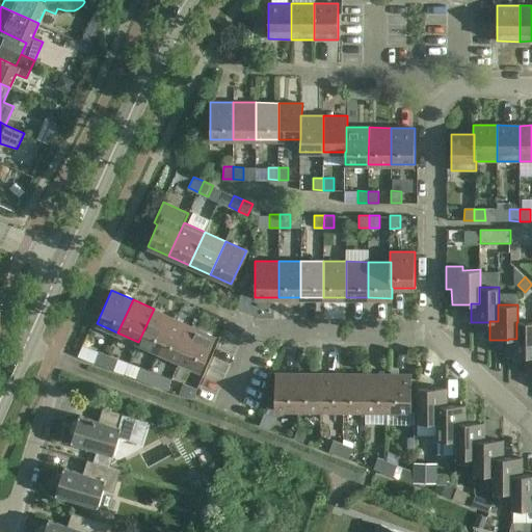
[(174,318),(154,309),(138,342),(159,351),(174,318)]
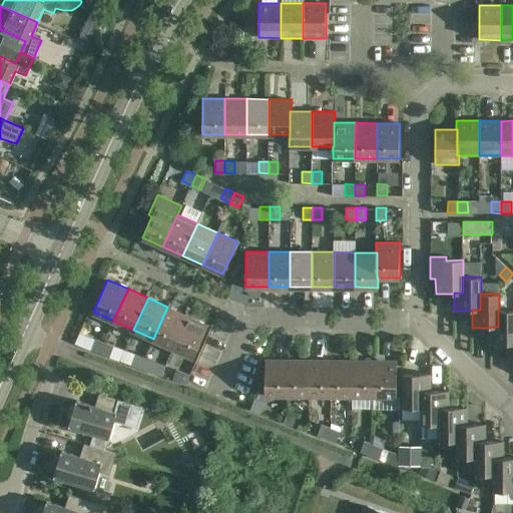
[(167,307),(153,339),(172,348),(187,316),(167,307)]
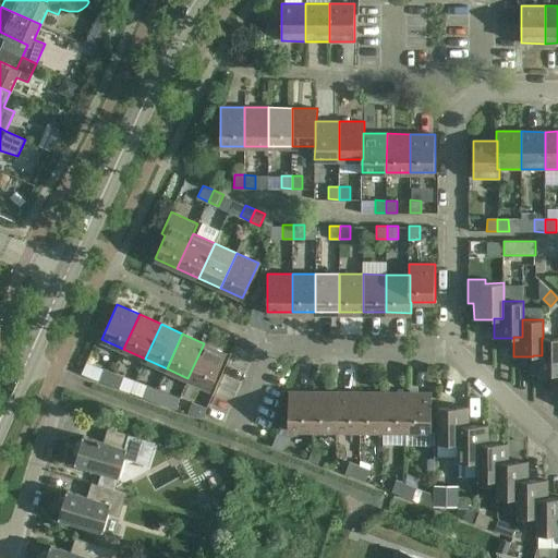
[(557,337),(543,338),(542,338),(542,355),(533,355),(533,356),(533,374),(553,374),(557,373),(557,337)]
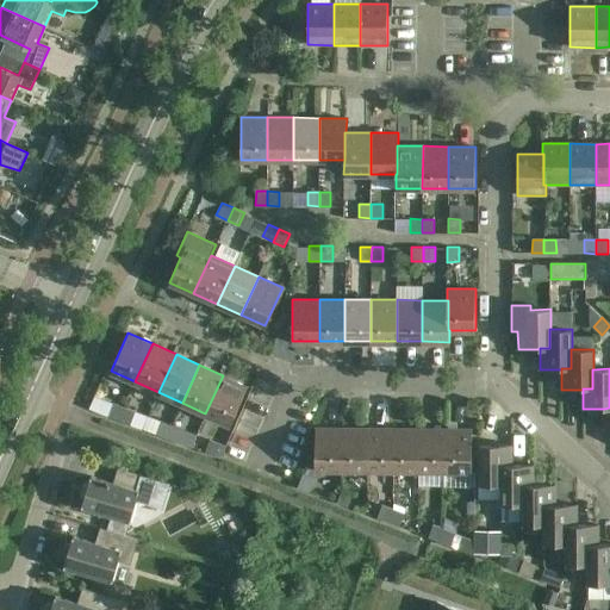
[(248,386),(223,375),(205,414),(230,425),(248,386)]
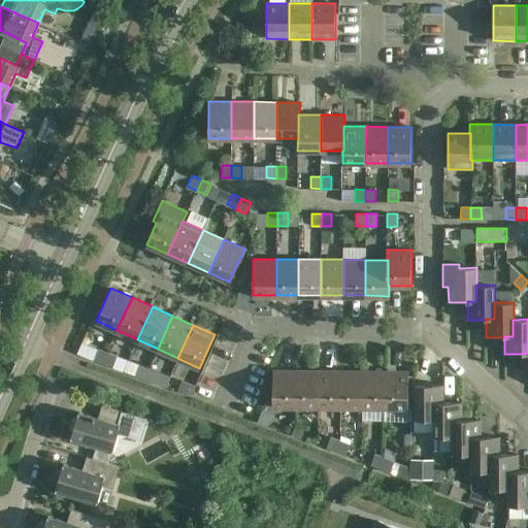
[(103,363),(107,352),(98,348),(94,359),(103,363)]
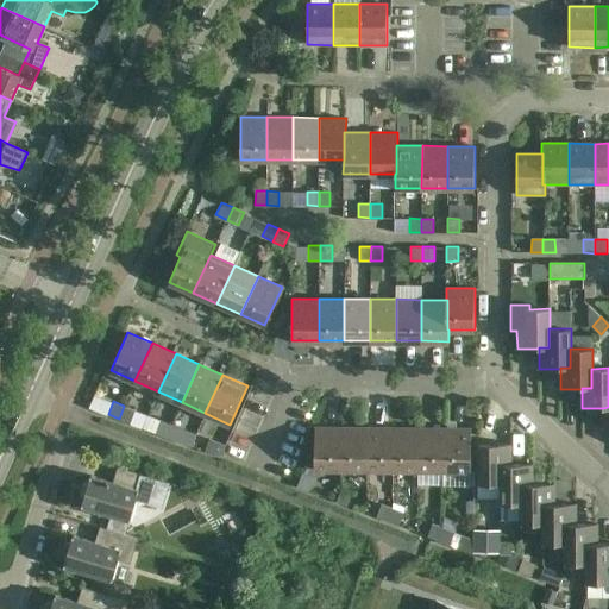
[(136,410),(124,406),(119,419),(131,424),(136,410)]
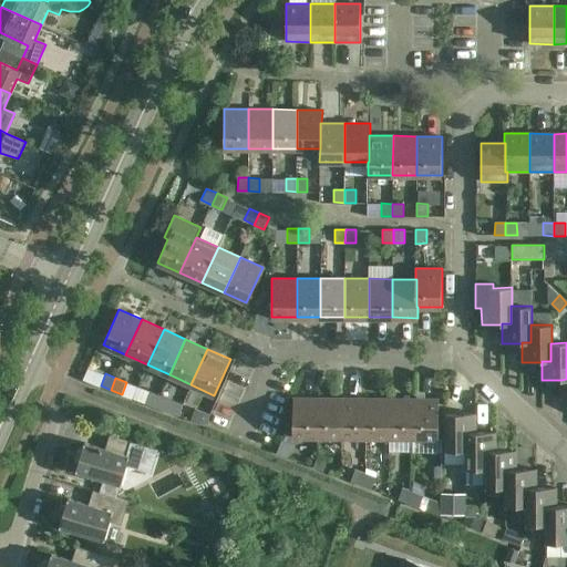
[(155,406),(161,394),(151,390),(145,403),(155,406)]
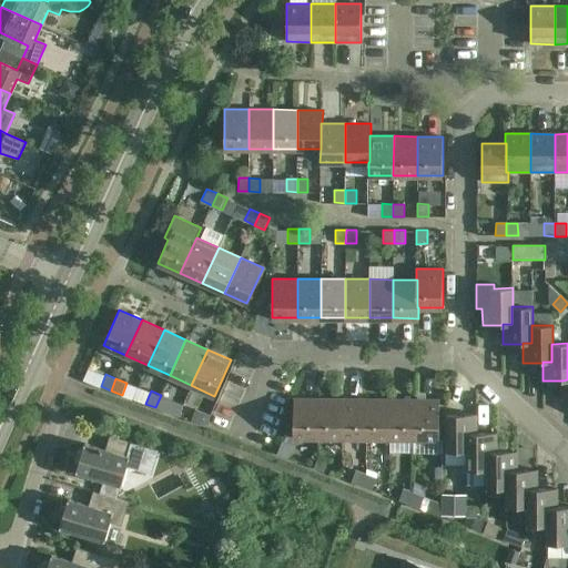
[(171,398),(161,395),(155,407),(166,412),(171,398)]
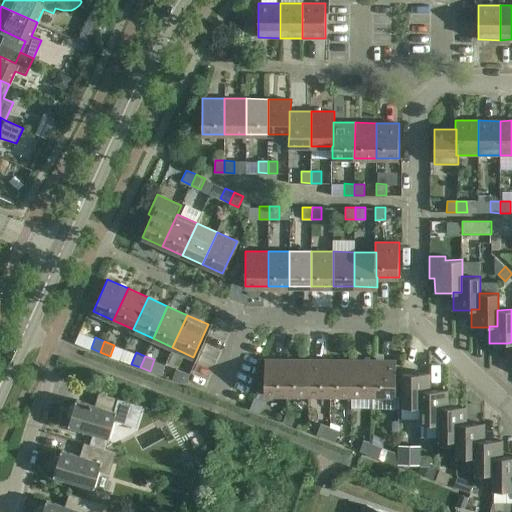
[(264,394),(286,394),(287,359),(264,358),(264,394)]
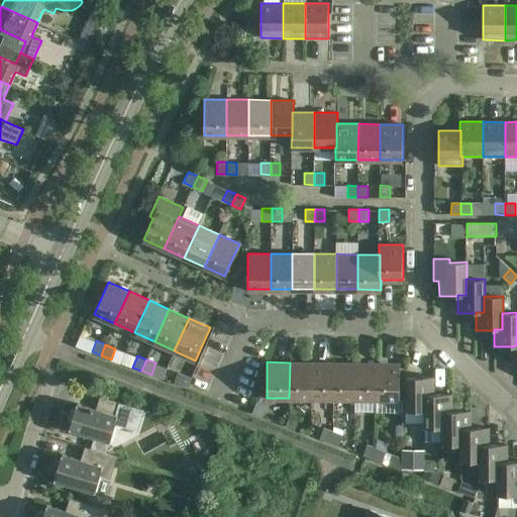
[(290,363),(289,398),(311,398),(311,363),(290,363)]
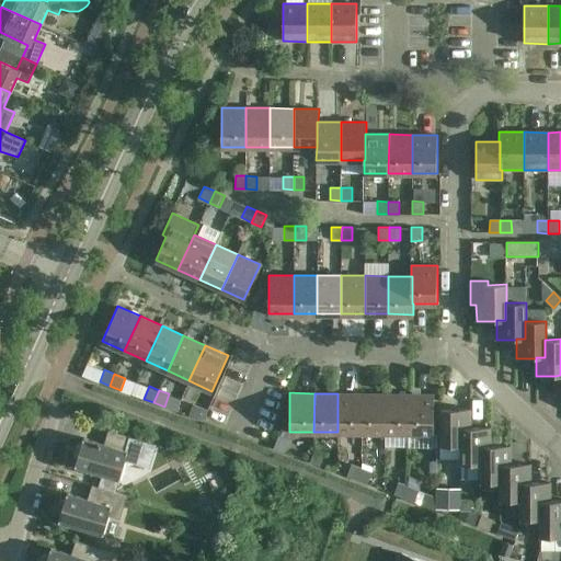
[(338,393),(338,432),(362,432),(362,393),(338,393)]
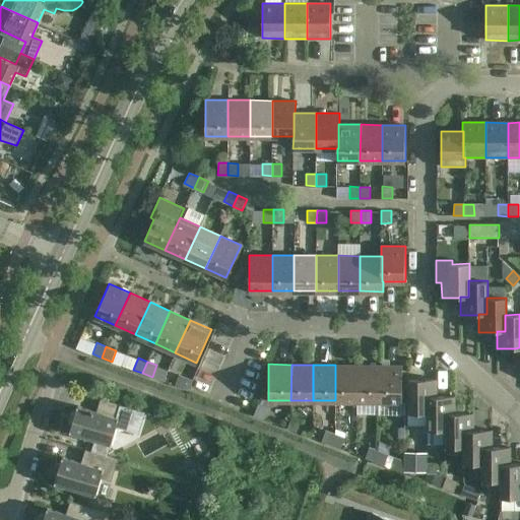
[(335,365),(335,400),(358,400),(358,365),(335,365)]
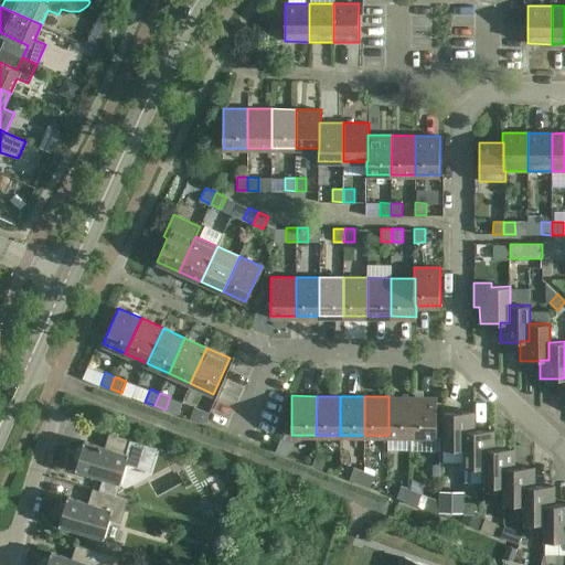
[(388,396),(388,435),(413,436),(413,396),(388,396)]
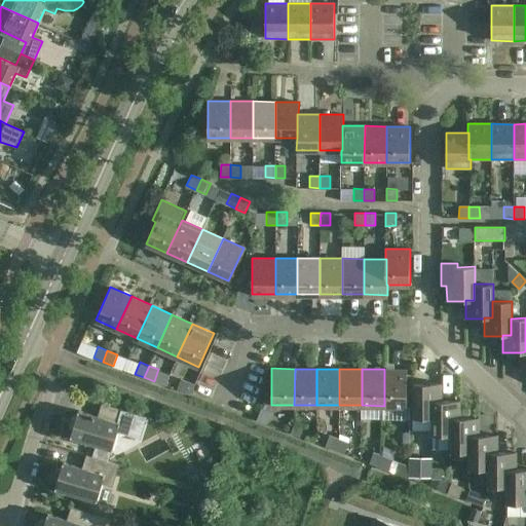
[(407,369),(384,369),(384,406),(407,406),(407,369)]
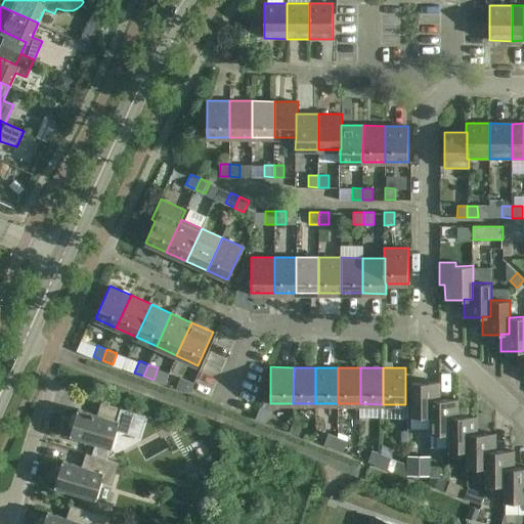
[(189,381),(179,377),(176,388),(185,391),(189,381)]
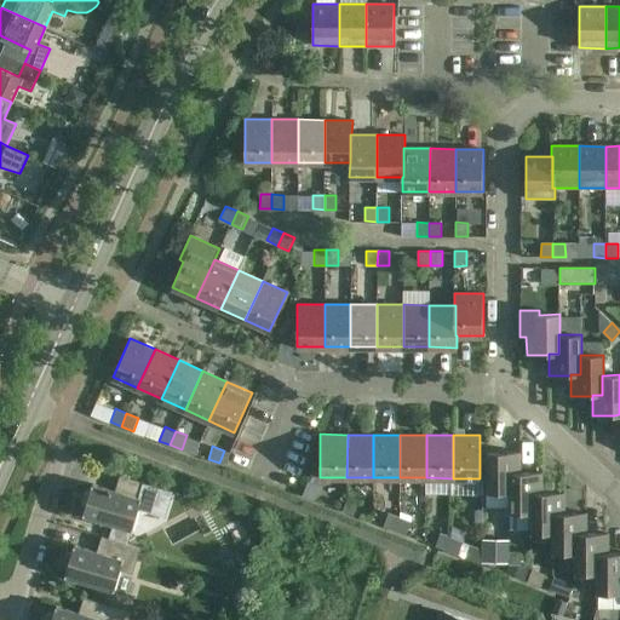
[(521,474),(521,472),(521,452),(487,453),(488,493),(510,493),(510,474),(521,474)]
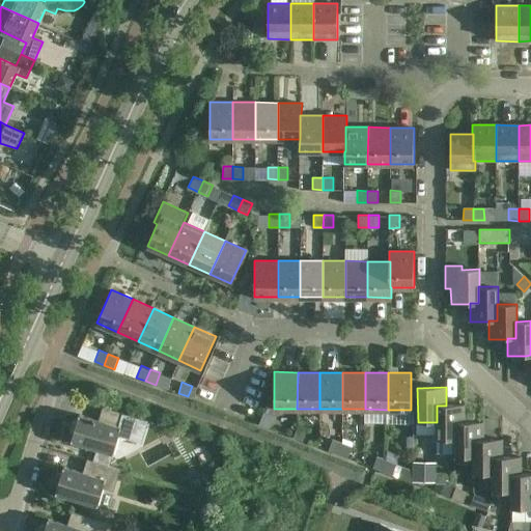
[(437,440),(455,440),(455,423),(465,423),(465,422),(465,404),(446,404),(446,406),(437,406),(437,422),(437,440)]
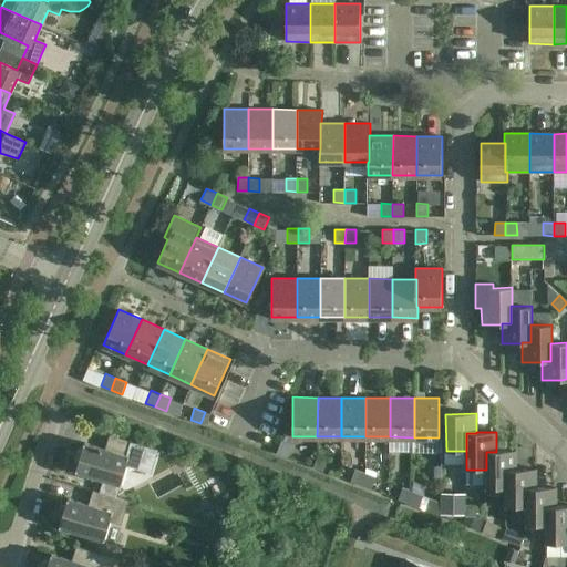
[(145,445),(116,436),(112,451),(84,442),(82,450),(80,450),(76,452),(74,459),(75,462),(78,463),(75,471),(121,484),(126,465),(137,470),(145,445)]
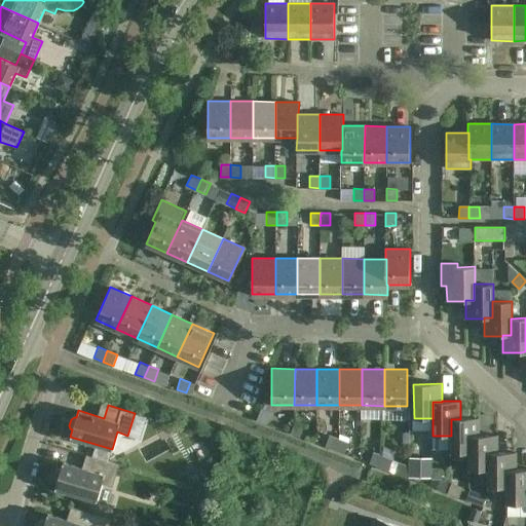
[(270,412),(261,408),(257,420),(266,423),(270,412)]
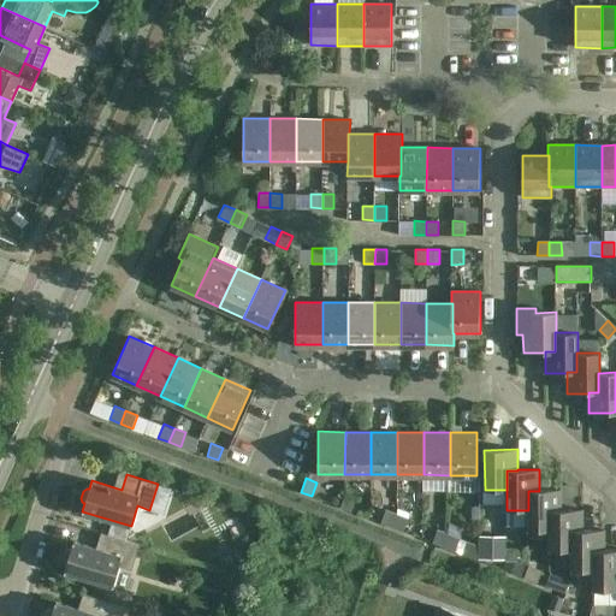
[(528,510),(528,529),(550,529),(550,510),(561,510),(561,490),(539,490),(539,491),(528,491),(528,510)]
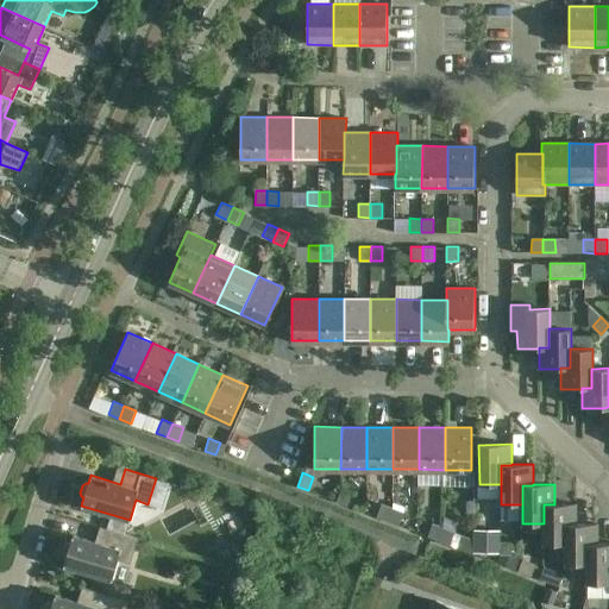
[(352,493),(340,488),(336,500),(347,504),(352,493)]
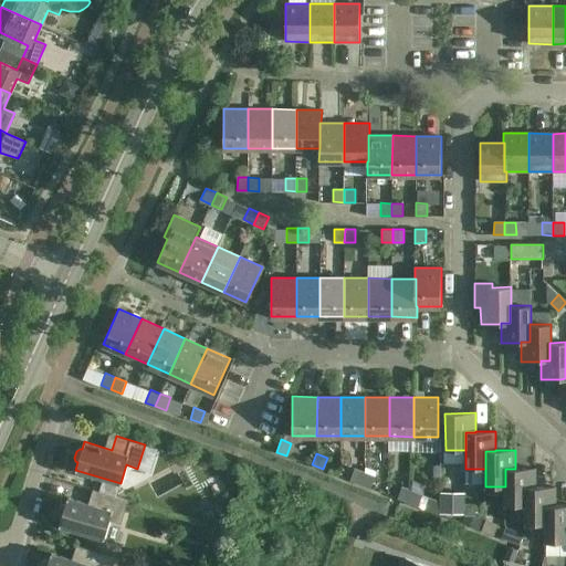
[(359,483),(364,471),(354,468),(349,479),(359,483)]
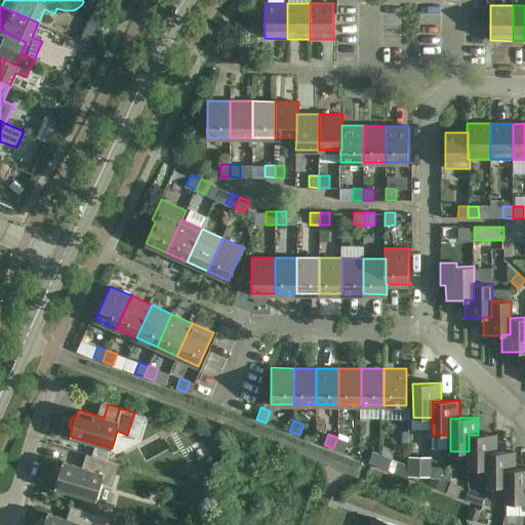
[(469,469),(487,469),(487,452),(496,452),(496,451),(496,435),(478,435),(469,435),(469,451),(469,469)]
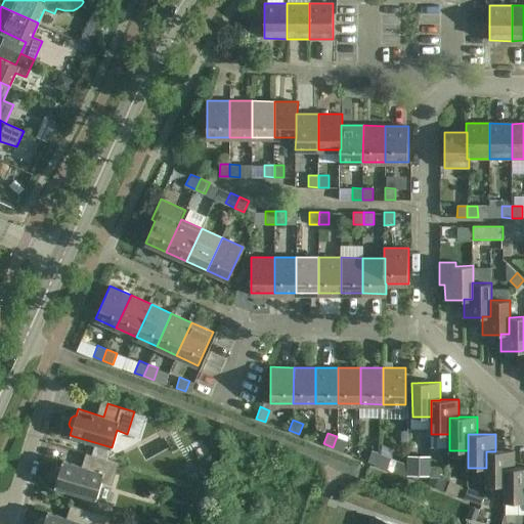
[(346,440),(337,436),(333,447),(342,450),(346,440)]
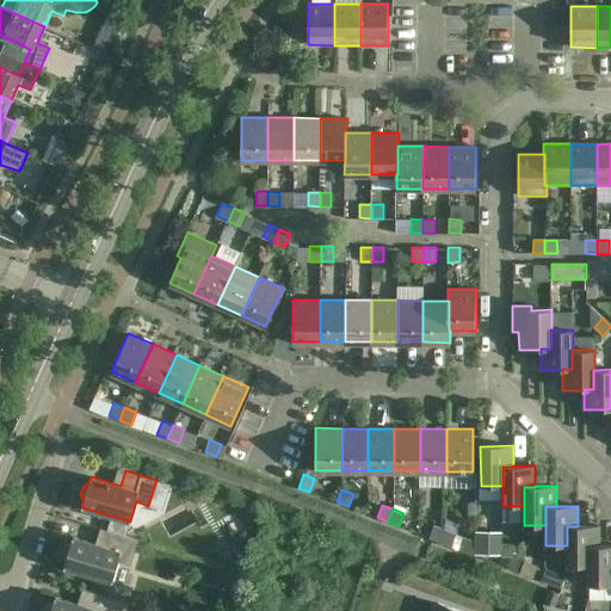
[(429,537),(439,541),(444,529),(433,524),(429,537)]
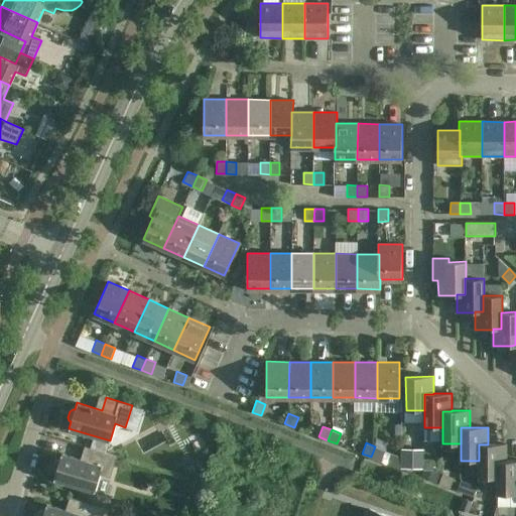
[(479,461),(479,478),(497,478),(498,478),(497,462),(506,462),(506,461),(506,443),(488,443),(488,444),(479,444),(479,461)]
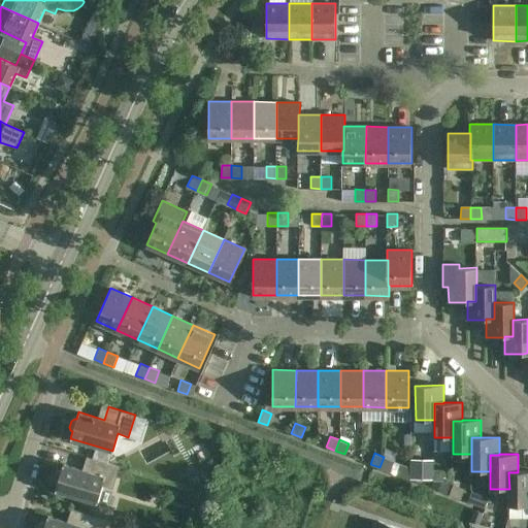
[(384,457),(380,467),(389,471),(393,460),(384,457)]
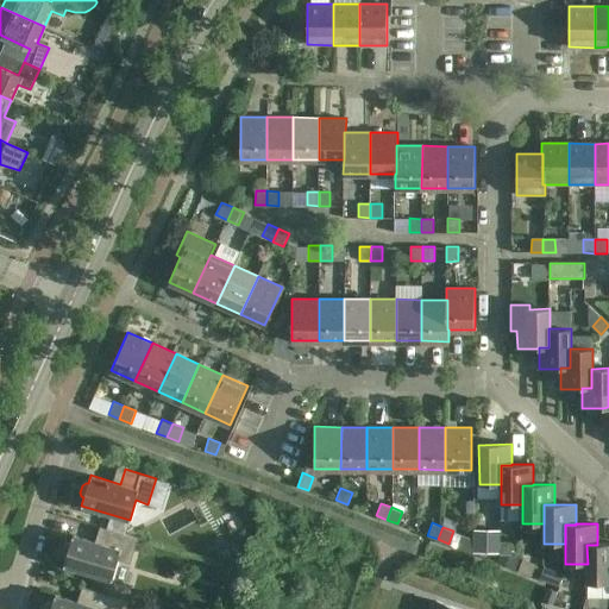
[(472,548),(496,550),(496,529),(472,528),(472,548)]
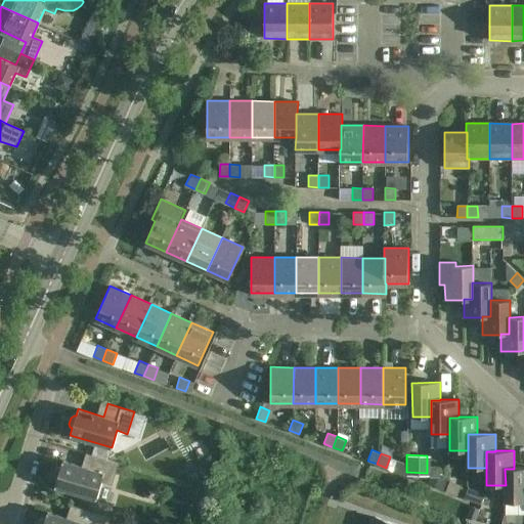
[(119,464),(92,455),(88,468),(62,461),(60,468),(58,467),(55,469),(53,476),(54,479),(56,479),(54,486),(96,499),(101,482),(112,485),(119,464)]
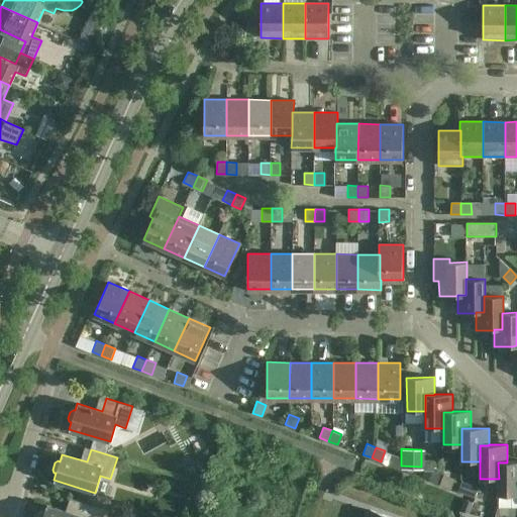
[(499,479),(498,479),(498,496),(498,508),(516,508),(516,460),(507,461),(507,462),(498,462),(499,479)]
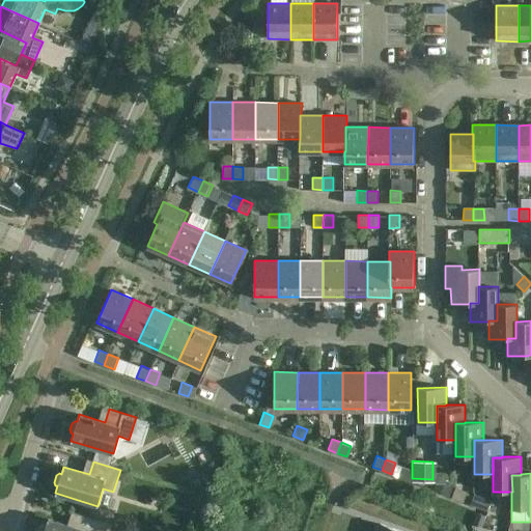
[(106,530),(109,523),(78,513),(74,526),(48,519),(46,526),(44,525),(40,527),(39,530),(106,530)]
